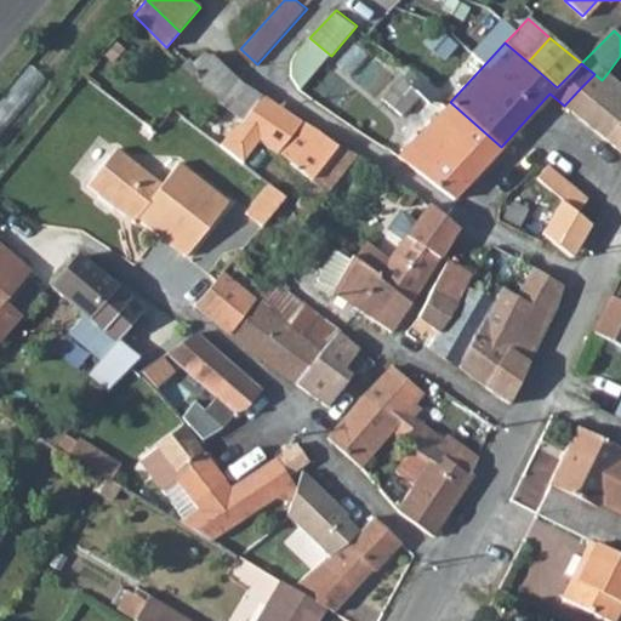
[(212,55),(193,74),(220,101),(239,80),(235,77),(212,55)]
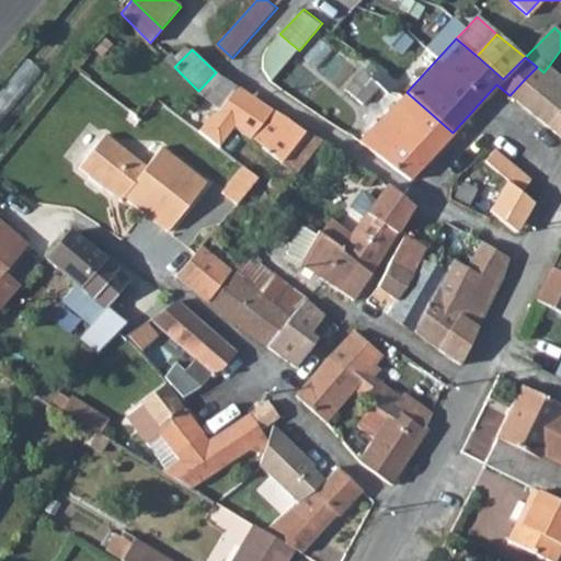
[(364,56),(357,65),(369,76),(377,67),(364,56)]
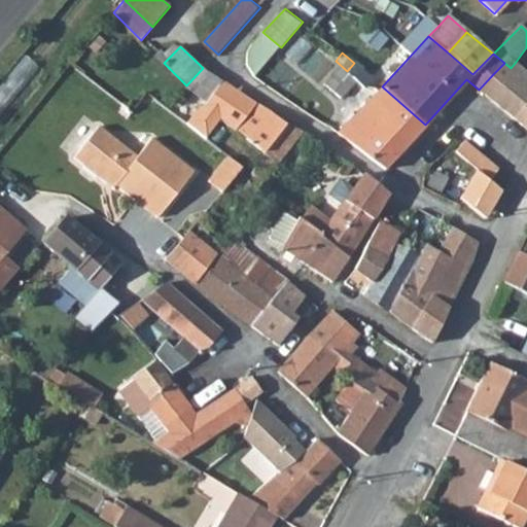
[(511,68),(526,81),(526,71),(516,62),(511,68)]
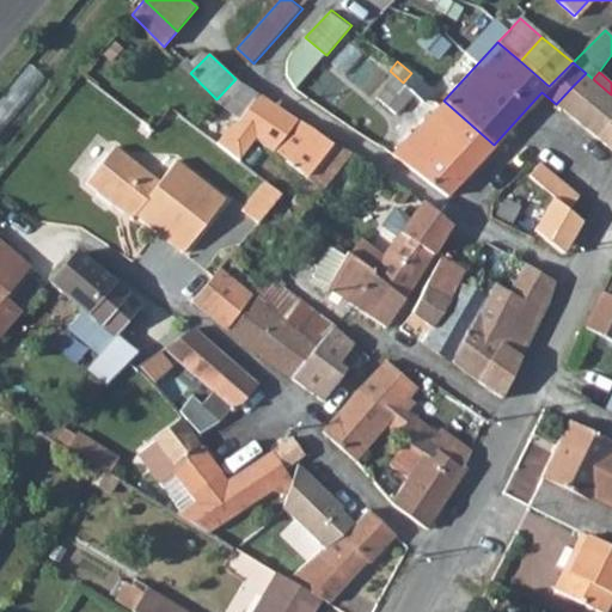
[(573,86),(556,104),(611,147),(611,95),(593,79),(586,73),(573,86)]
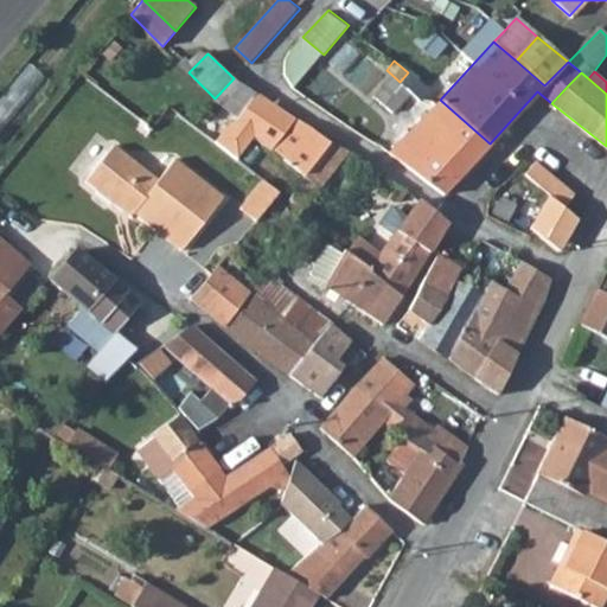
[(234,78),(215,98),(213,101),(237,119),(229,129),(225,127),(212,144),(234,161),(251,138),(281,160),(310,125),(275,104),(234,78)]
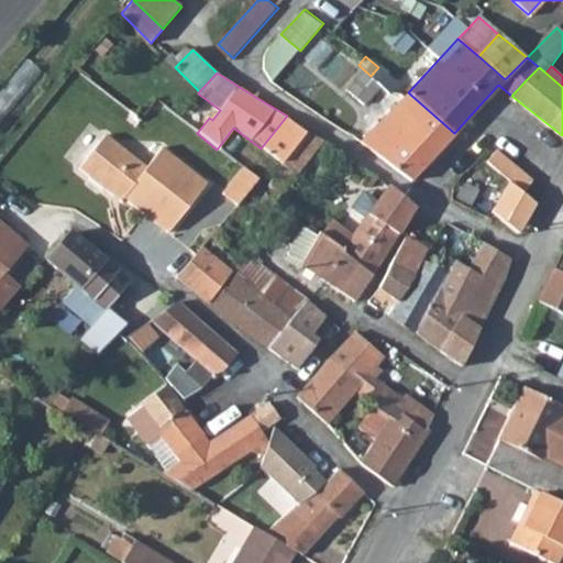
[(389,95),(377,83),(370,90),(382,102),(389,95)]
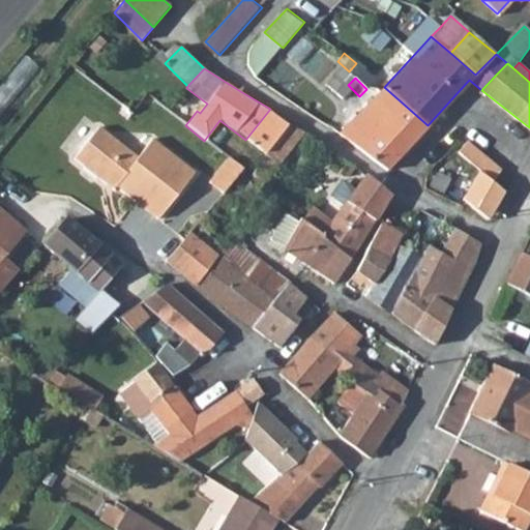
[(375,97),(341,134),(387,171),(428,125),(384,87),(375,97)]
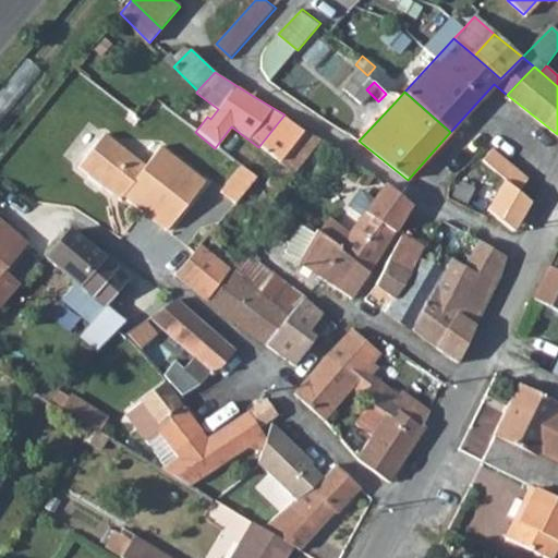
[(284,114),(258,147),(279,165),(305,132),(284,114)]
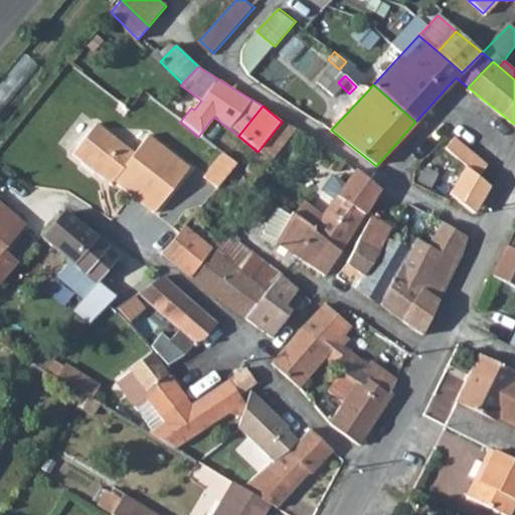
[(282,122),(258,152),(269,161),(295,127),(284,120),(282,122)]
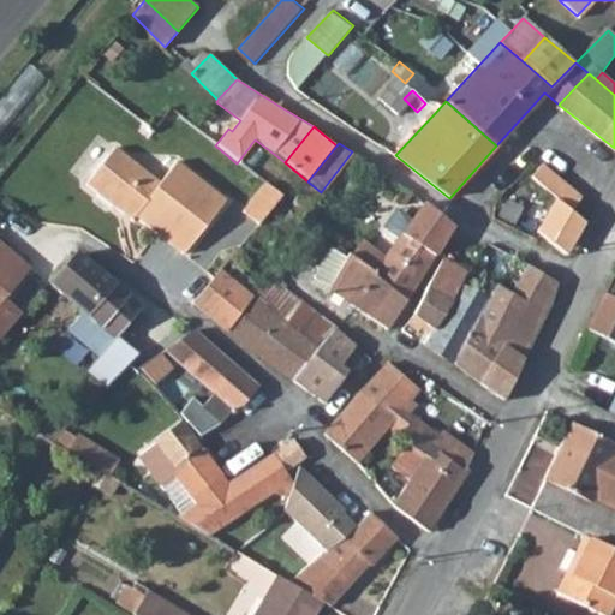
[(84,190),(105,206),(131,165),(113,151),(84,190)]
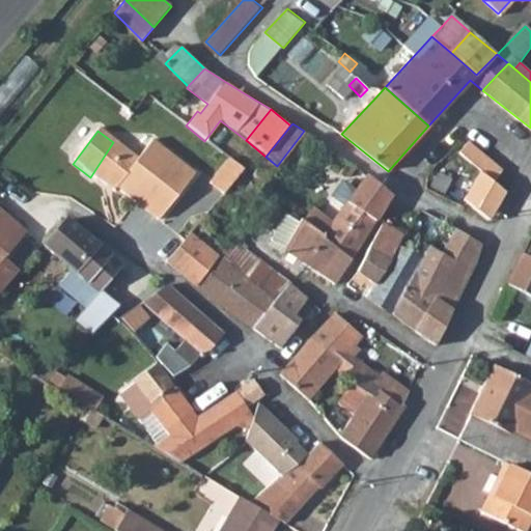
[(468,140),(458,150),(480,170),(494,180),(503,170),(468,140)]
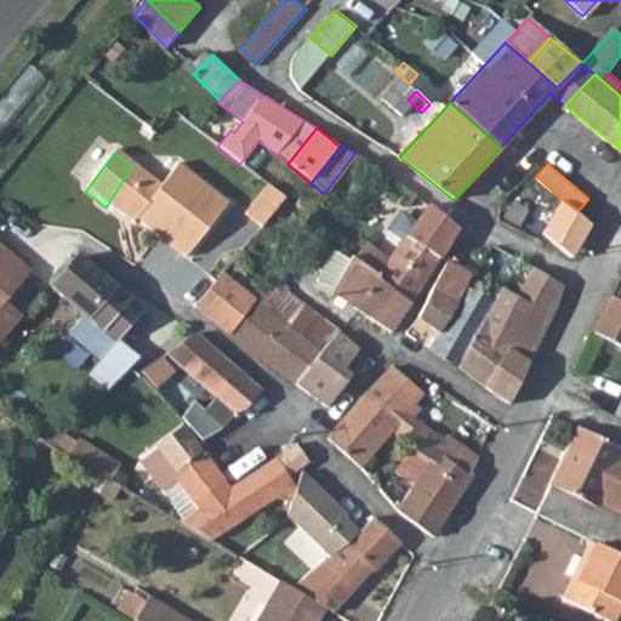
[(132,166),(106,208),(124,221),(129,216),(184,257),(224,203),(176,166),(159,187),(132,166)]
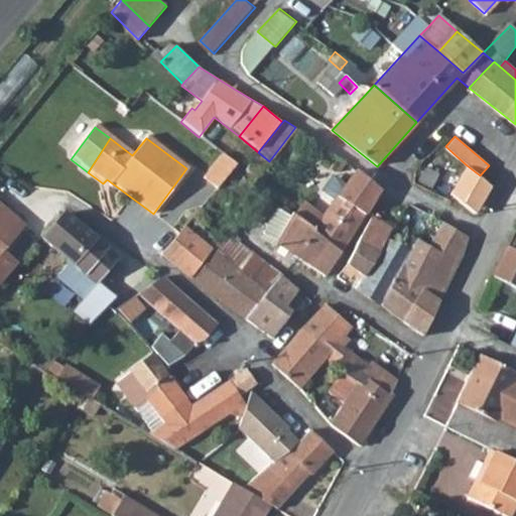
[(232,164),(220,154),(201,177),(214,188),(232,164)]
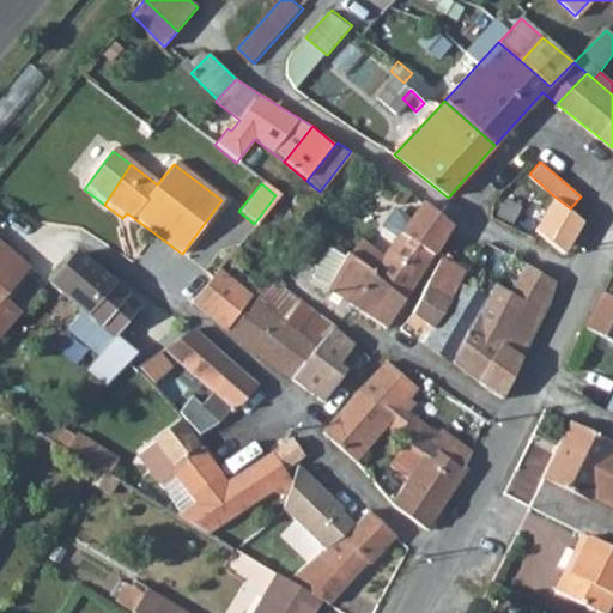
[(554,196),(530,236),(552,246),(568,253),(584,224),(584,220),(570,208),(554,196)]
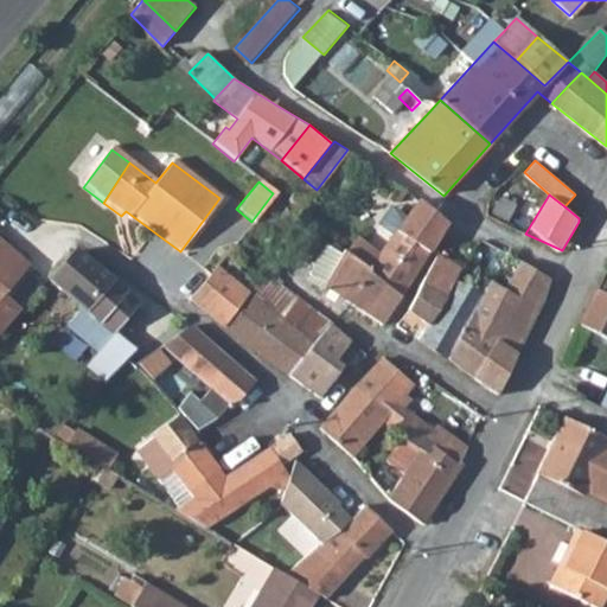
[(364,243),(350,262),(403,299),(447,223),(420,199),(413,211),(402,205),(389,225),(401,234),(387,259),(374,249),(364,243)]
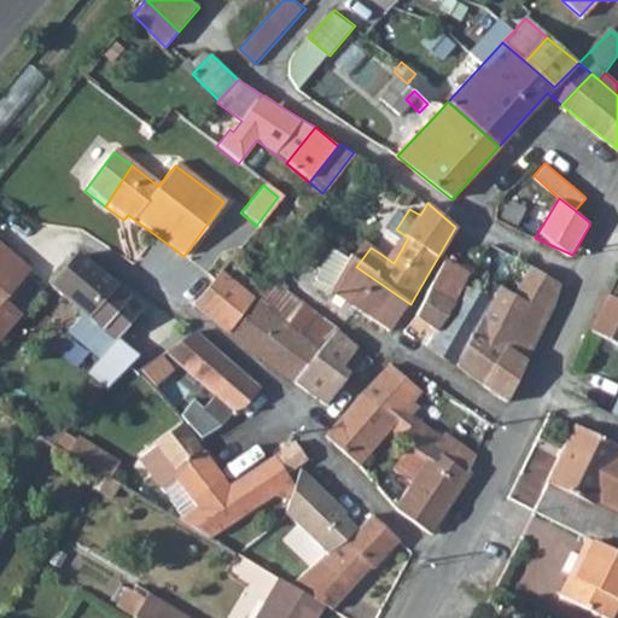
[(0,342),(25,315),(7,301),(33,269),(0,242),(0,342)]
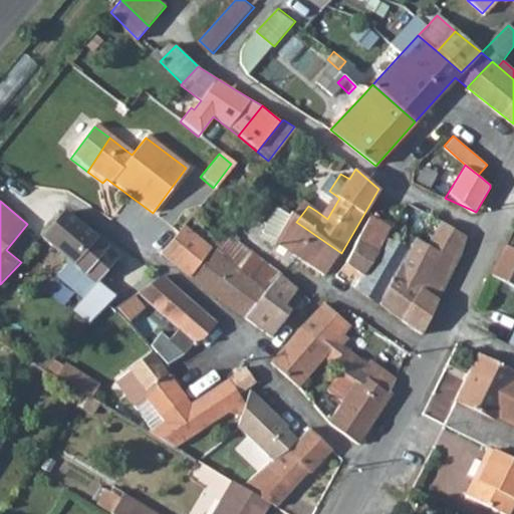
[(74,311),(90,324),(117,297),(97,282),(117,258),(66,215),(44,240),(72,262),(58,279),(83,299),(74,311)]
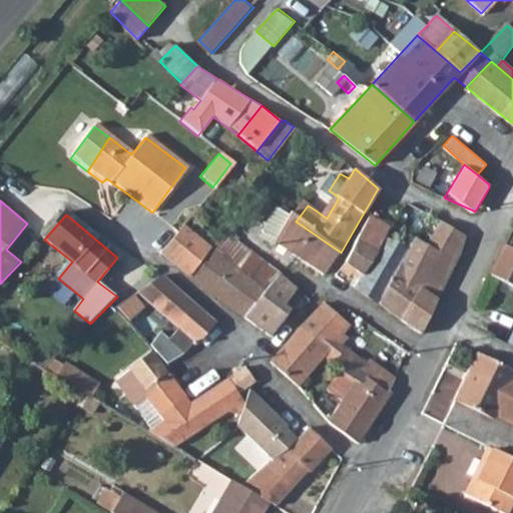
[(370,218),(357,242),(368,248),(374,252),(384,237),(389,227),(370,218)]
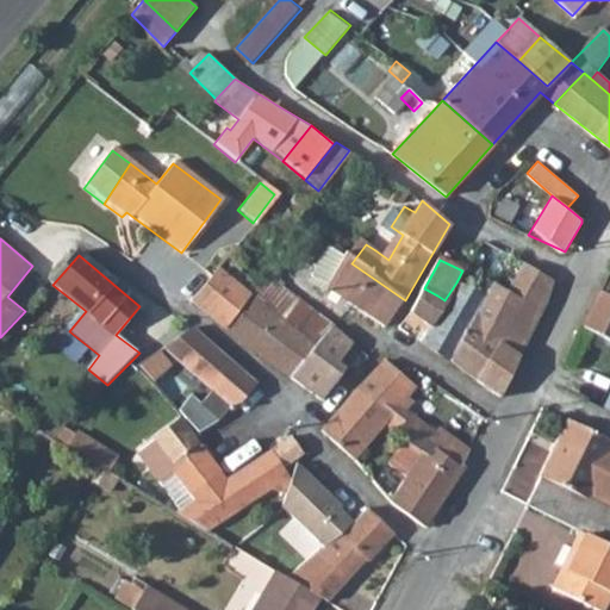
[(348,261),(323,294),(335,303),(341,294),(385,327),(404,302),(405,300),(352,263),(348,261)]
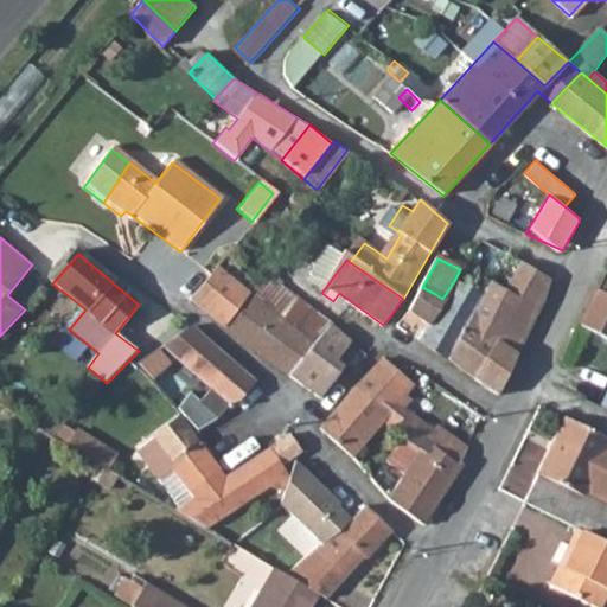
[(483,298),(447,358),(499,395),(545,302),(553,278),(523,261),(504,289),(492,281),(483,298)]
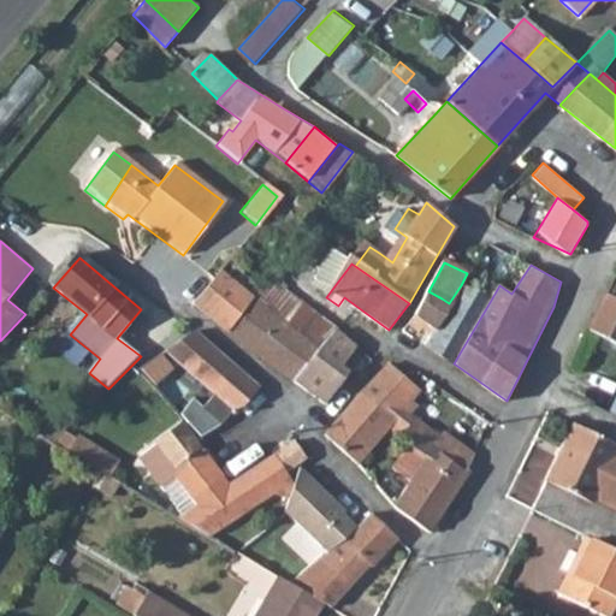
[(199,298),(194,306),(206,314),(229,332),(253,300),(218,272),(199,298)]
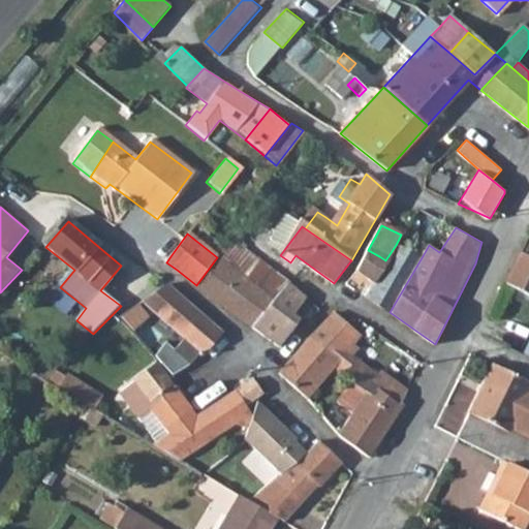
[(373,281),(365,296),(390,312),(421,259),(396,245),(385,260),(373,281)]
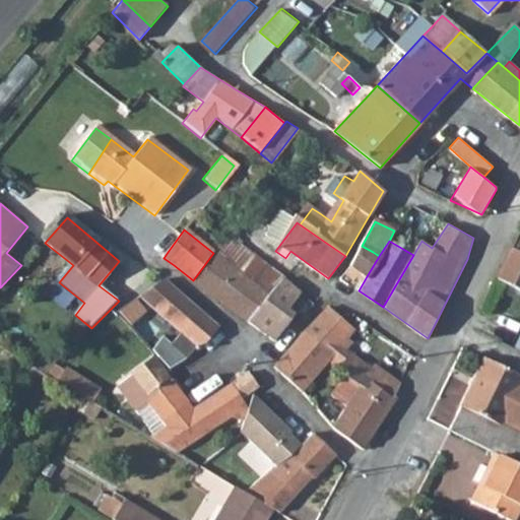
[(337,282),(347,286),(358,270),(367,276),(379,256),(373,252),(362,246),(349,266),(337,282)]
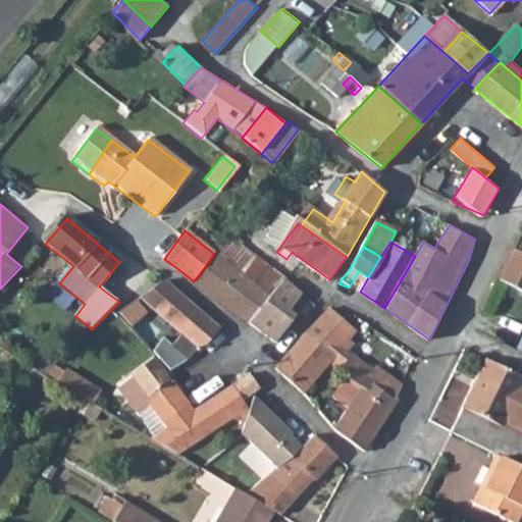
[(513,249),(499,279),(521,291),(521,253),(518,252),(513,249)]
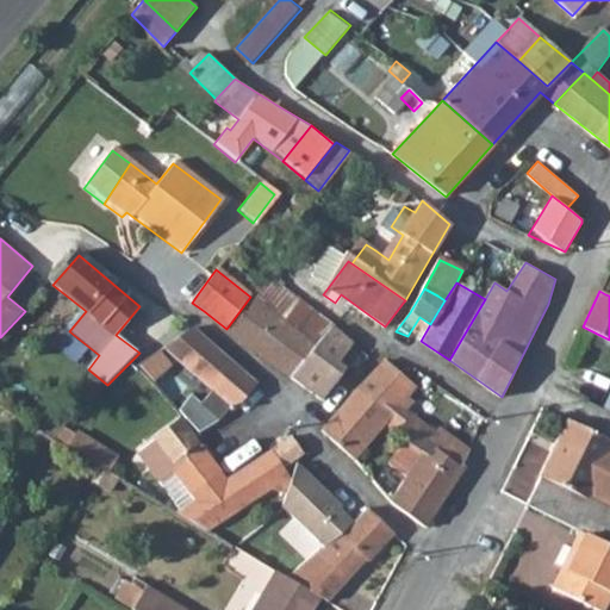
[(250,297),(226,329),(292,378),(316,348),(271,313),(250,297)]
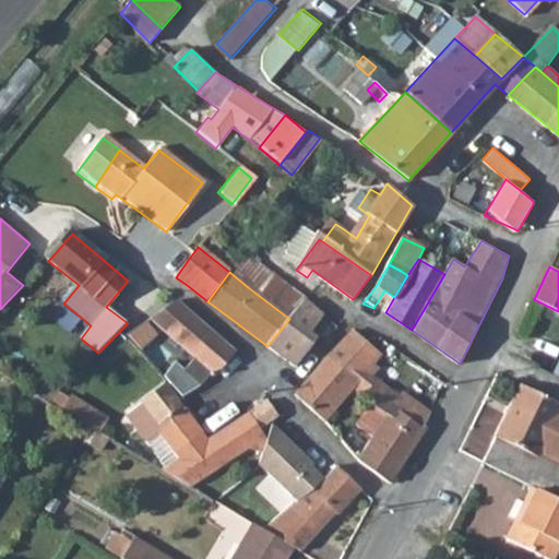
[(259,273),(248,287),(289,319),(301,304),(282,289),(259,273)]
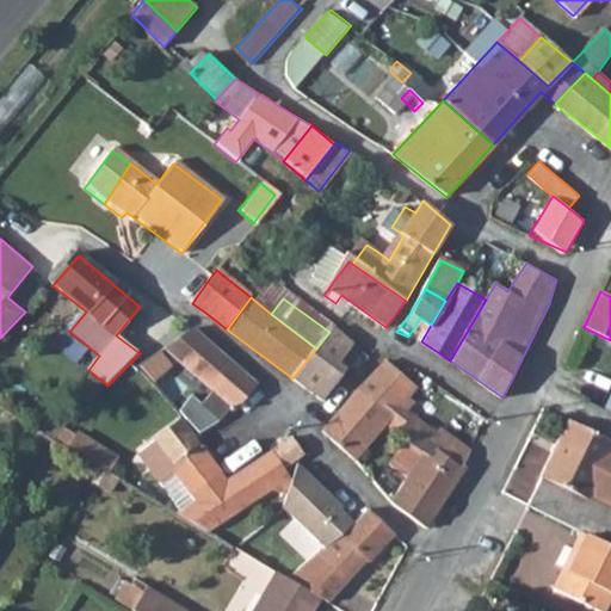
[(191,329),(165,349),(211,392),(201,405),(217,420),(229,407),(232,409),(234,407),(254,384),(253,383),(193,329),(191,329)]
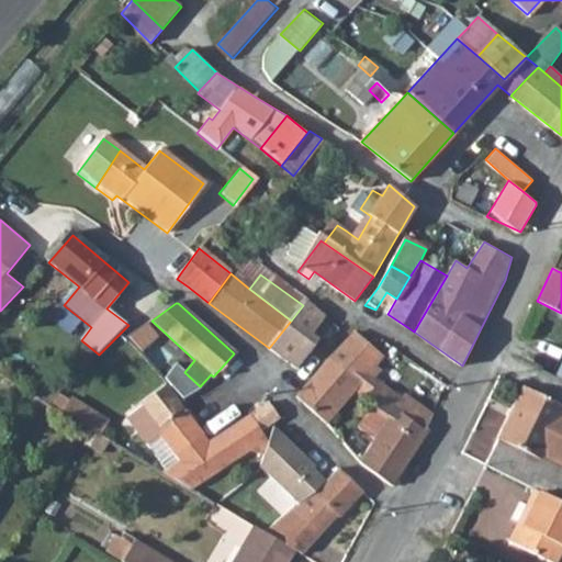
[(291,321),(269,348),(296,370),(318,341),(323,344),(338,329),(303,305),(291,321)]
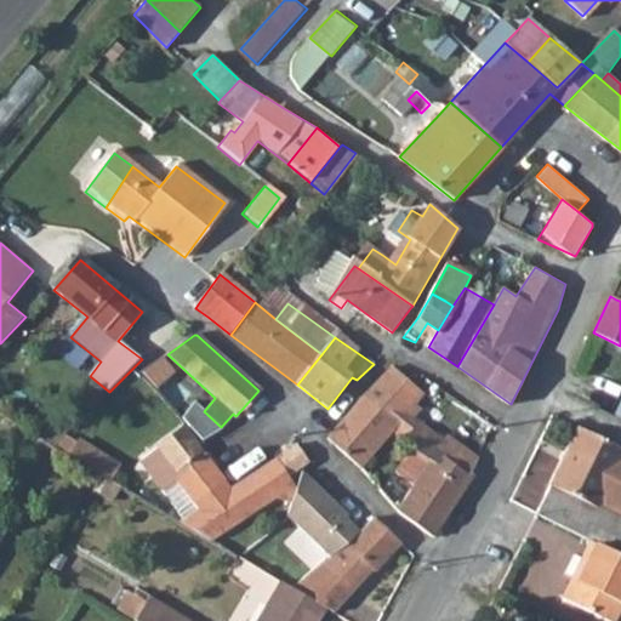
[(392,366),(363,398),(397,423),(422,393),(403,376),(392,366)]
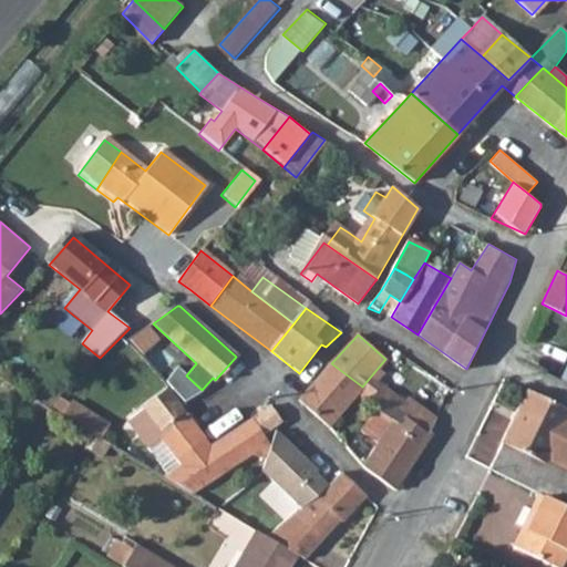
[(299,402),(330,428),(362,387),(331,363),(301,398),(299,402)]
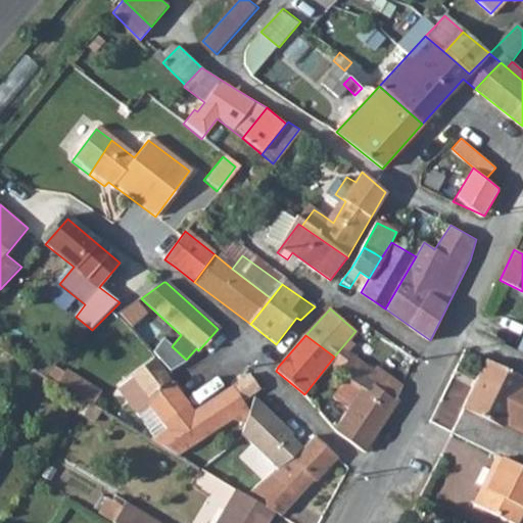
[(522,377),(486,360),(462,407),(465,409),(452,433),(496,455),(502,457),(522,467),(522,377)]
